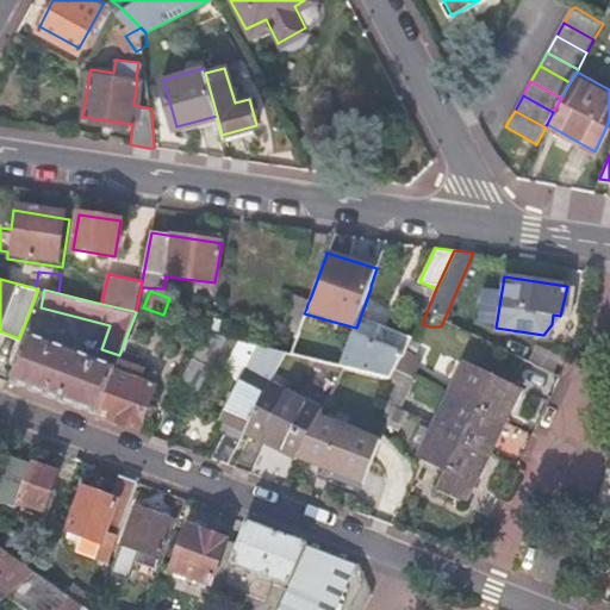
[(306,309),(307,304),(310,299),(292,293),(280,325),(297,332),(304,313),(306,309)]
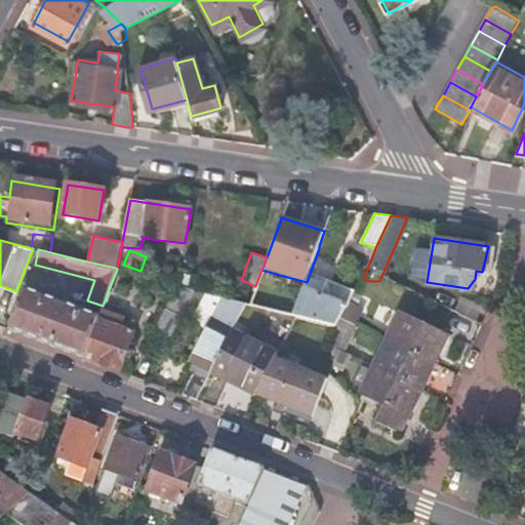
[(349,303),(358,288),(349,283),(341,296),(305,288),(301,299),(295,318),(294,319),(334,328),(340,317),(349,303)]
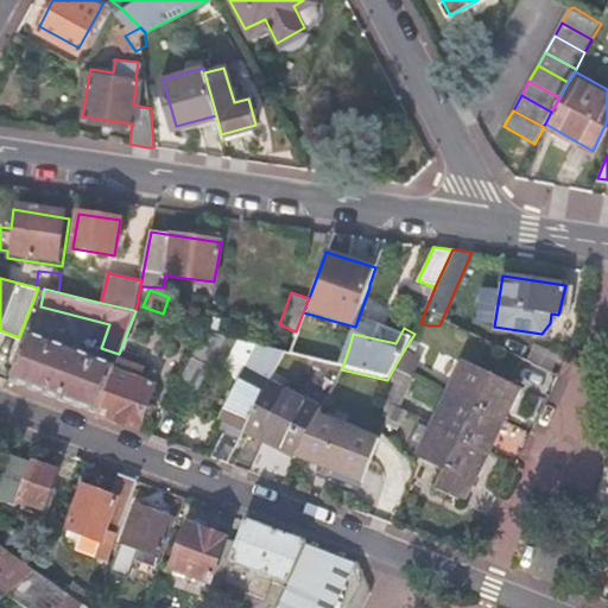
[(30,331),(11,381),(96,413),(114,363),(30,331)]
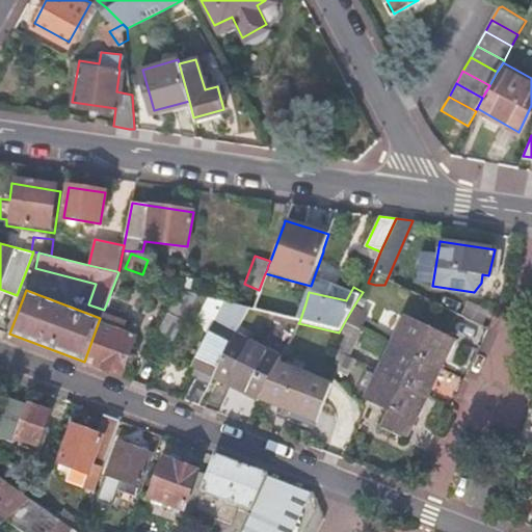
[(196,294),(181,290),(158,330),(174,339),(187,313),(196,294)]
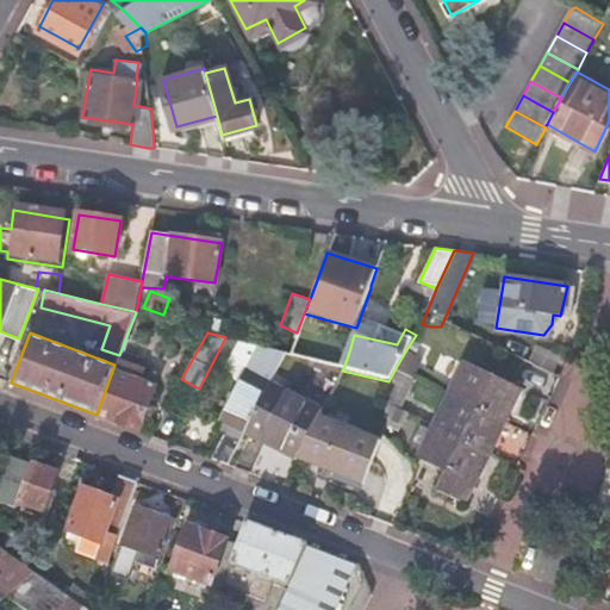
[(336,369),(342,371),(350,348),(341,346),(317,340),(297,335),(288,356),(336,369)]
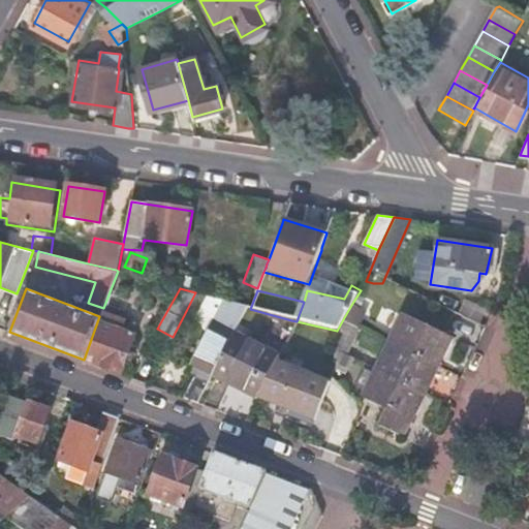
[(195,292),(186,311),(195,316),(211,325),(223,301),(195,292)]
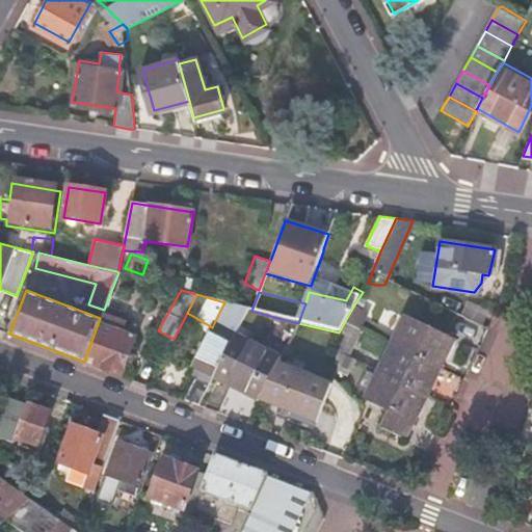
[(236,334),(247,310),(243,308),(224,302),(212,327),(191,366),(197,370),(183,398),(200,404),(214,374),(236,334)]
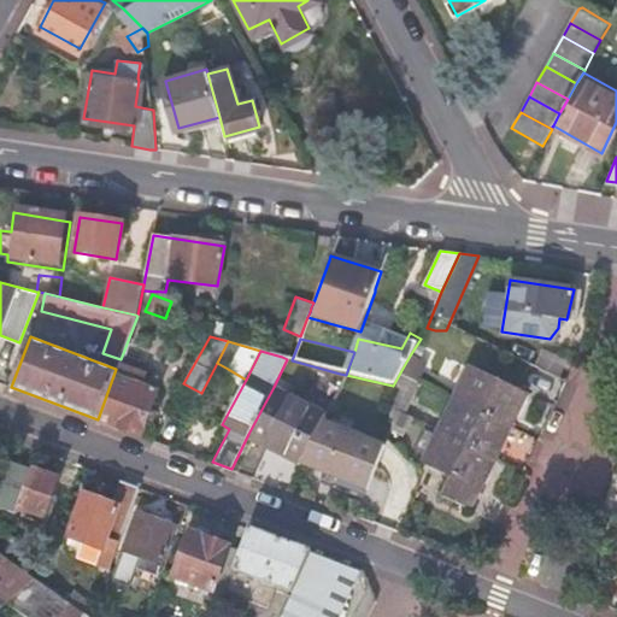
[(424,362),(410,356),(400,372),(415,380),(424,362)]
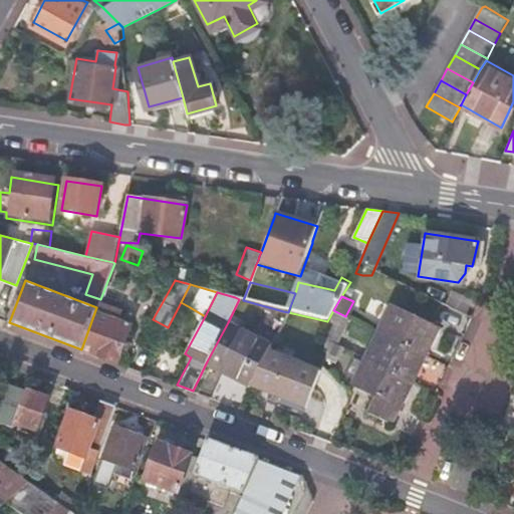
[(363,317),(376,322),(383,304),(371,298),(363,317)]
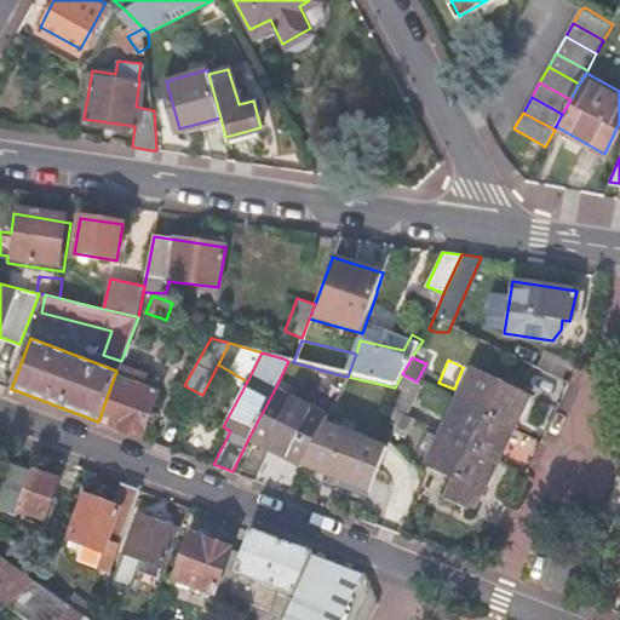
[(116,371),(98,422),(136,435),(142,437),(158,394),(128,382),(133,368),(120,363),(118,371),(116,371)]
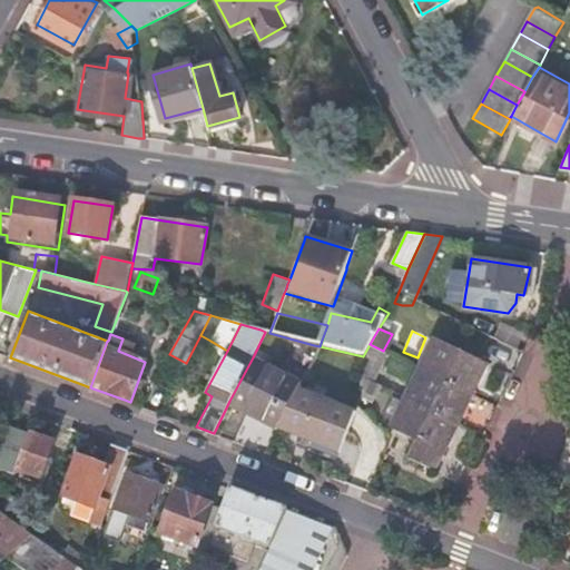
[(460,387),(470,392),(483,365),(434,342),(421,369),(460,387)]
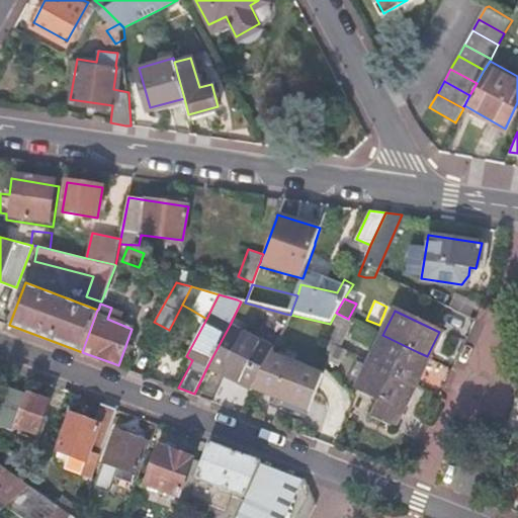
[(336,313),(330,324),(328,340),(340,346),(352,321),(348,319),(336,313)]
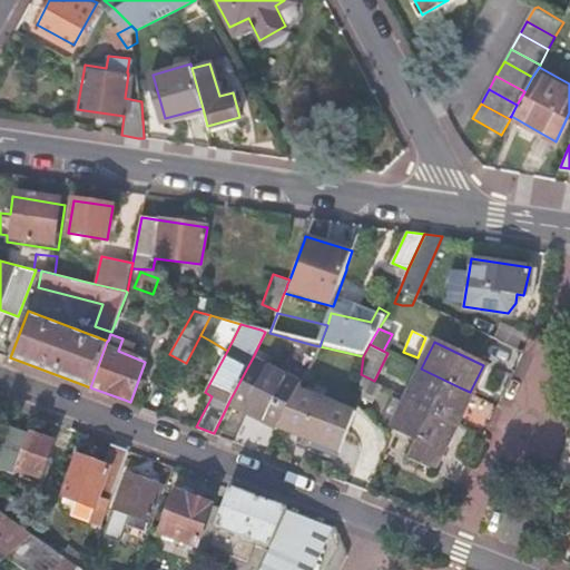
[(296,392),(301,384),(253,357),(229,401),(278,430),(296,392)]
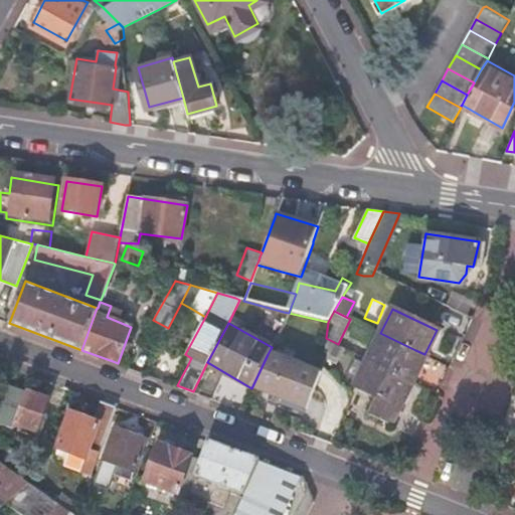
[(412,380),(424,354),(415,350),(380,333),(368,359),(412,380)]
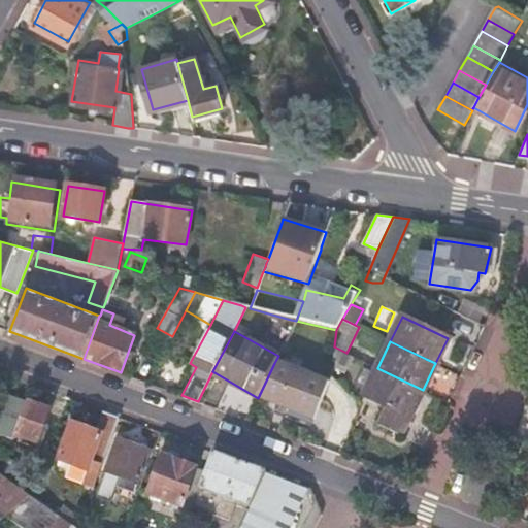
[(334,347),(332,358),(348,365),(352,356),(347,353),(334,347)]
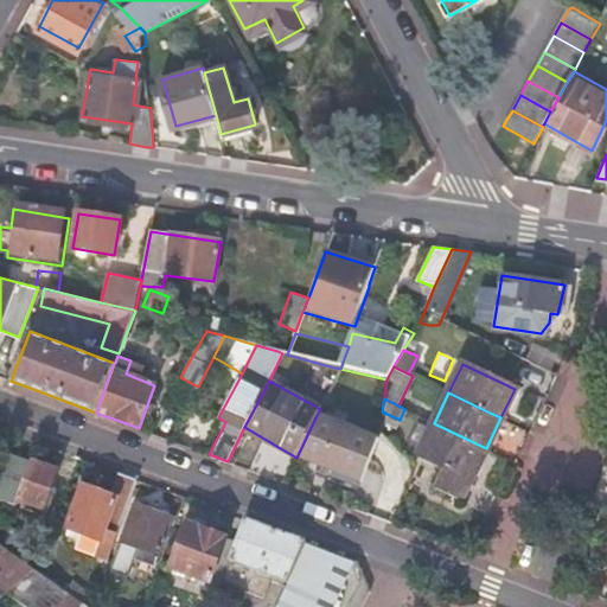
[(296,458),(295,458),(360,480),(375,439),(315,417),(296,458)]
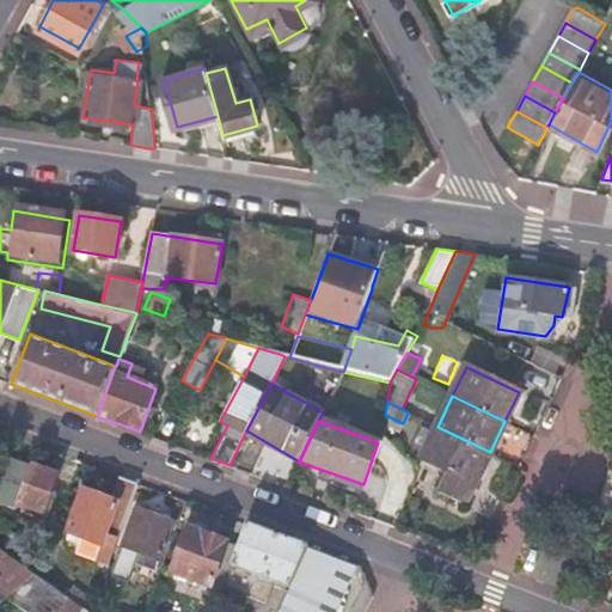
[(490,452),(438,427),(422,457),(444,469),(433,487),(465,503),(490,452)]
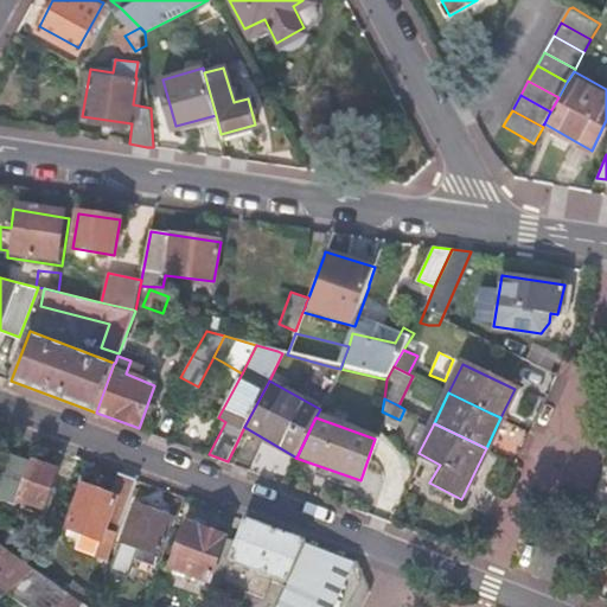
[(0,492),(20,500),(33,461),(13,455),(0,490),(0,492)]
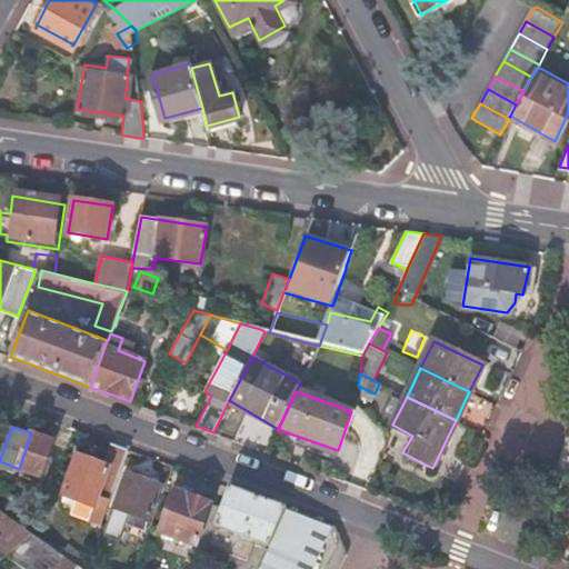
[(53,441),(31,432),(19,469),(41,476),(53,441)]
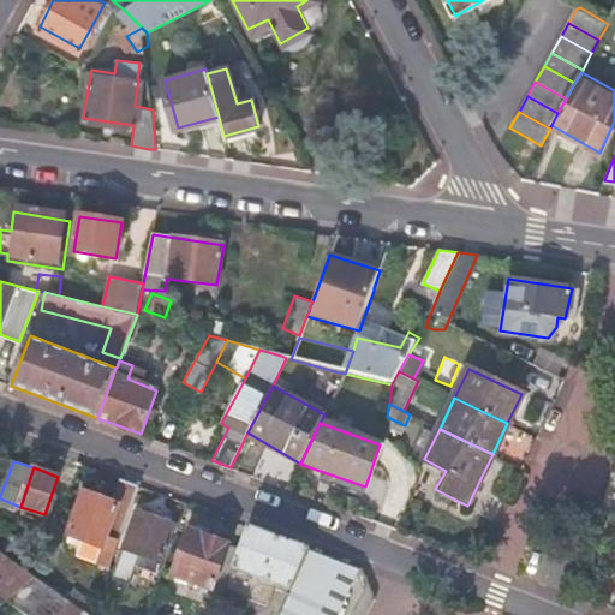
[(118,551),(142,485),(124,478),(117,502),(85,493),(69,533),(103,547),(118,551)]
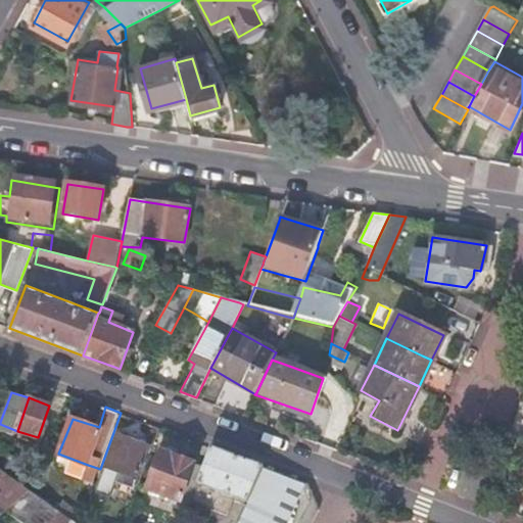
[(105,467),(135,478),(147,446),(119,435),(105,467)]
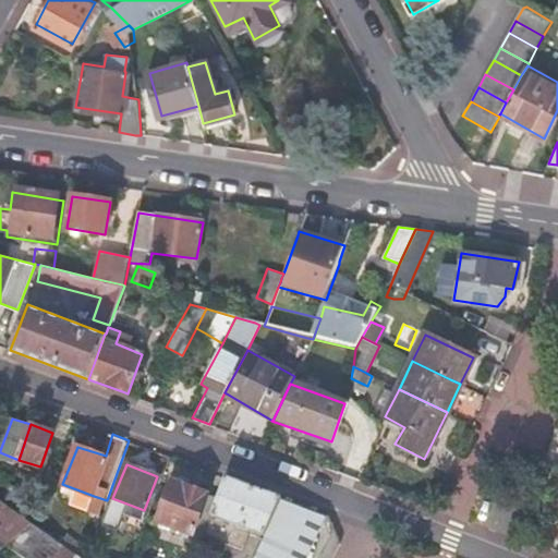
[(266,535),(283,497),(227,476),(219,496),(206,531),(229,540),(235,524),(245,528),(266,535)]
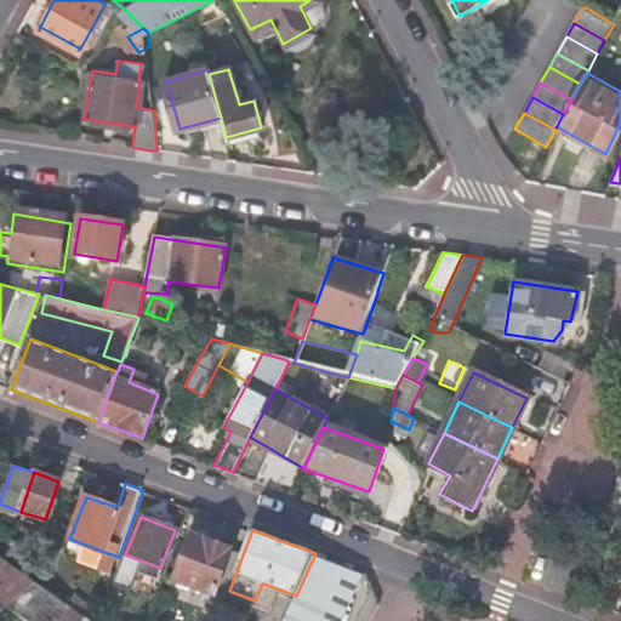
[(13,534),(4,560),(21,573),(33,546),(13,534)]
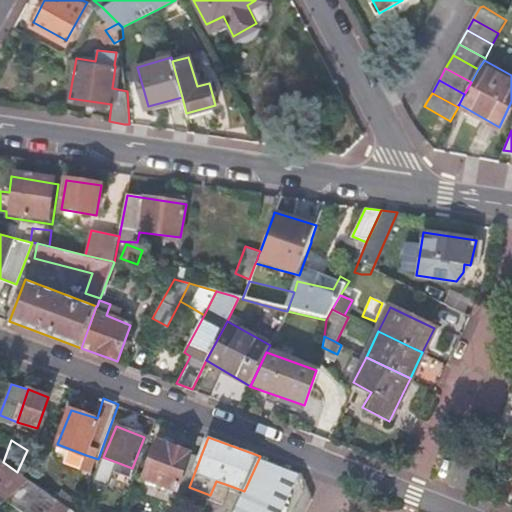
[(177,488),(190,451),(159,440),(144,477),(177,488)]
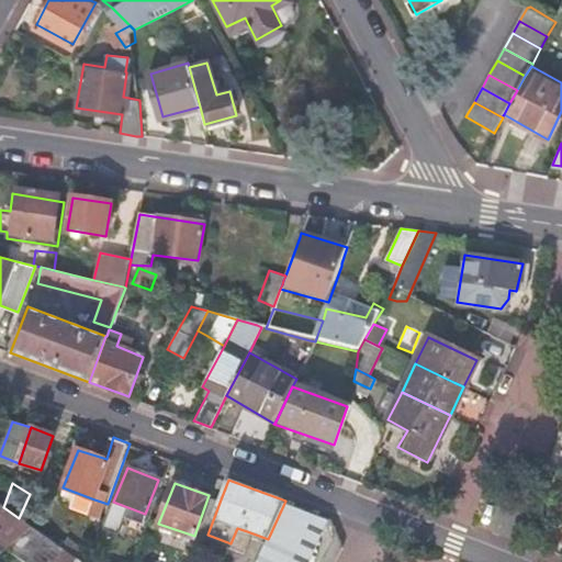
[(208,535),(221,499),(209,495),(194,536),(205,540),(208,535)]
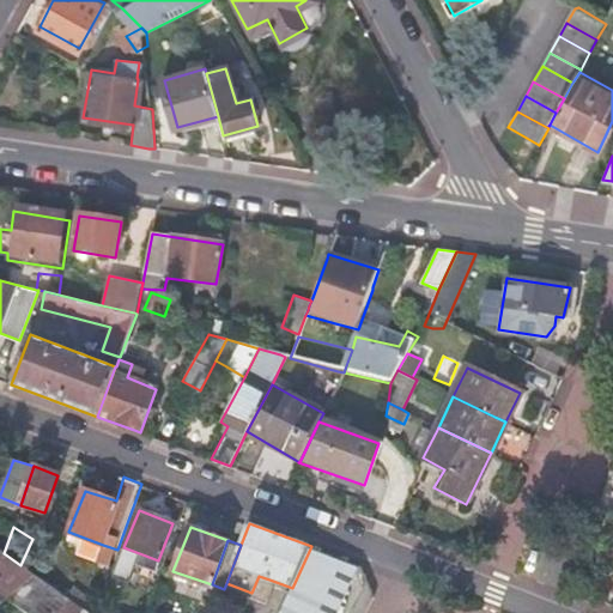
[(113,564),(117,550),(103,545),(98,558),(113,564)]
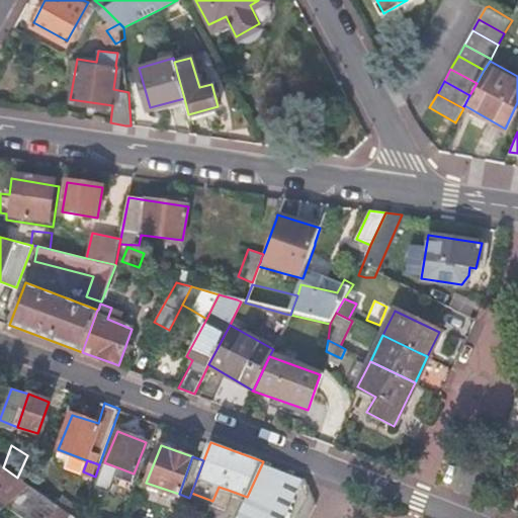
[(0,511),(0,512),(7,506),(30,486),(17,478),(3,467),(0,465),(0,511)]
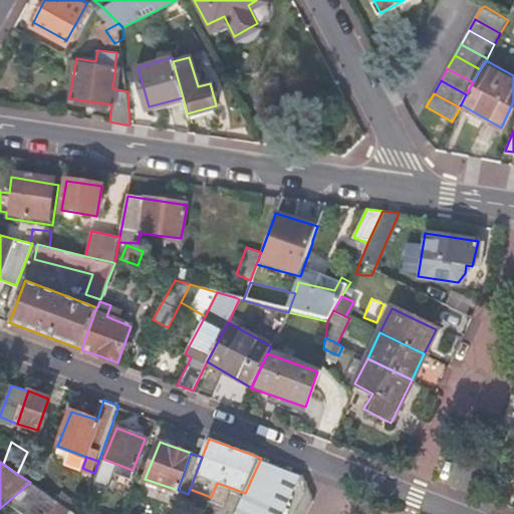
[(76,513),(55,499),(33,484),(30,482),(7,502),(23,513),(76,513)]
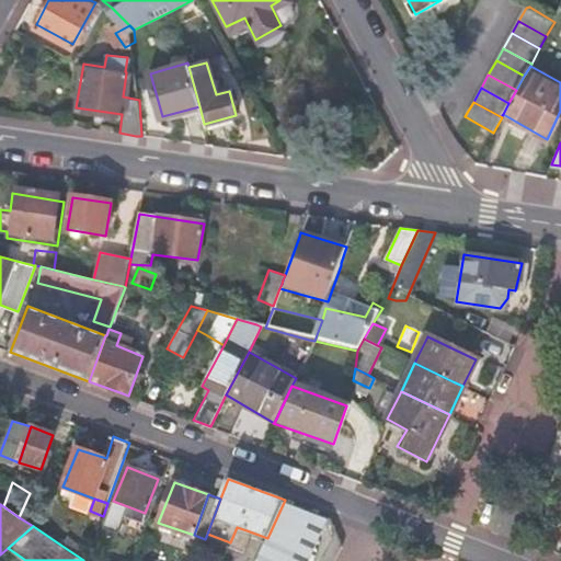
[(239,548),(247,530),(237,527),(230,542),(230,545),(239,548)]
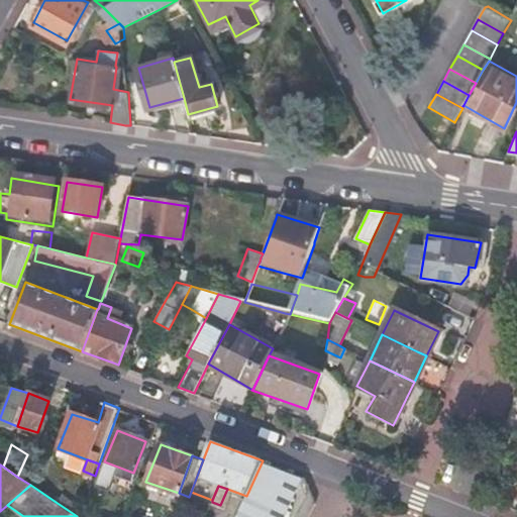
[(61,494),(56,502),(77,516),(79,516),(83,508),(61,494)]
